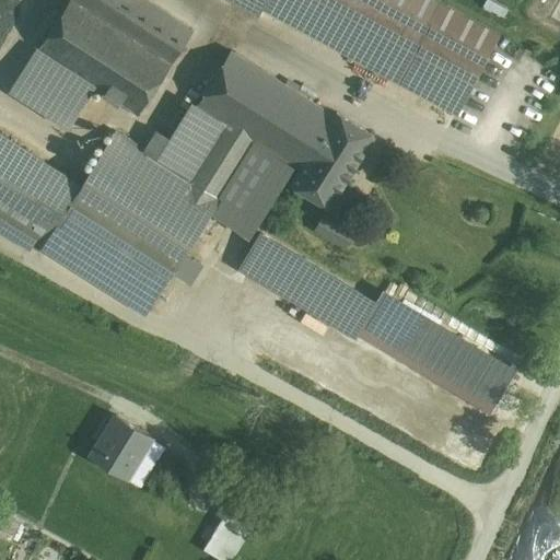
[(193,30),(146,0),(70,0),(38,50),(138,115),(193,30)]
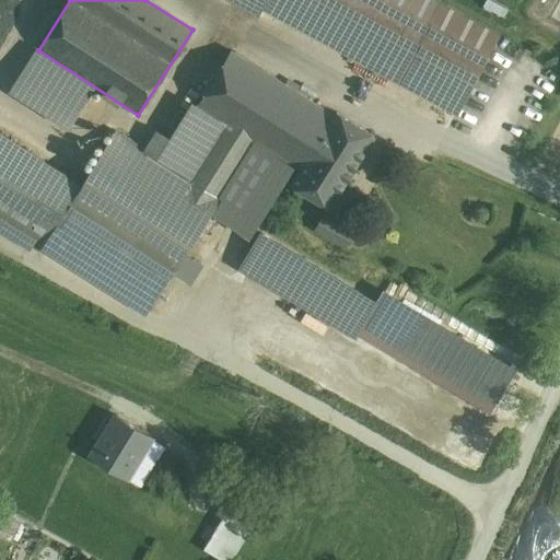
[(267,0),(235,0),(259,13),(264,6),(267,0)]
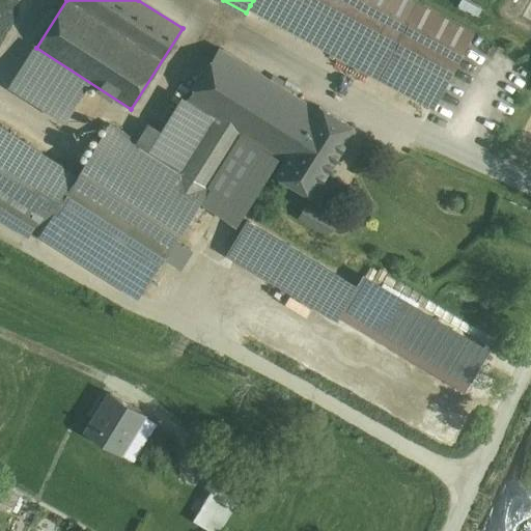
[(253,0),(250,5),(378,75),(418,3),(411,0),(253,0)]
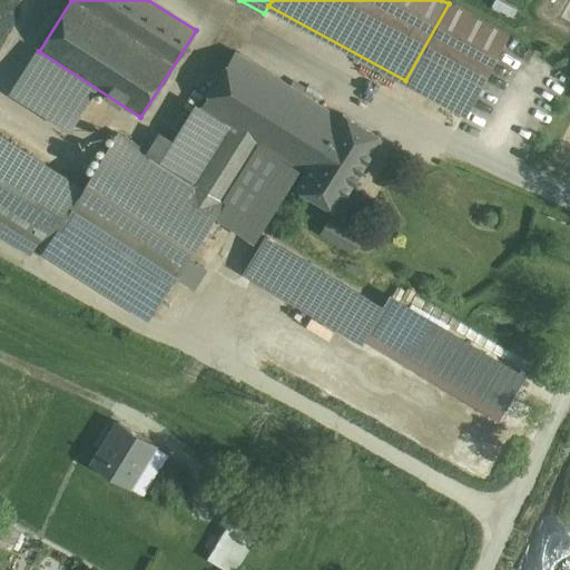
[(449,3),(405,80),(465,114),(508,37),(449,3)]
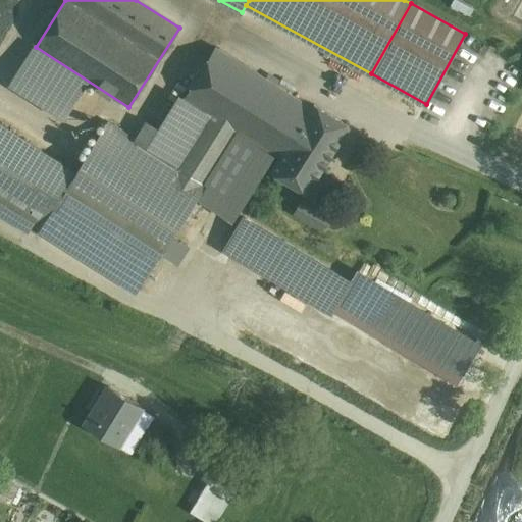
[(312,108),(216,48),(185,99),(210,114),(238,132),(237,132),(230,142),(248,153),(255,143),(280,158),(312,108)]
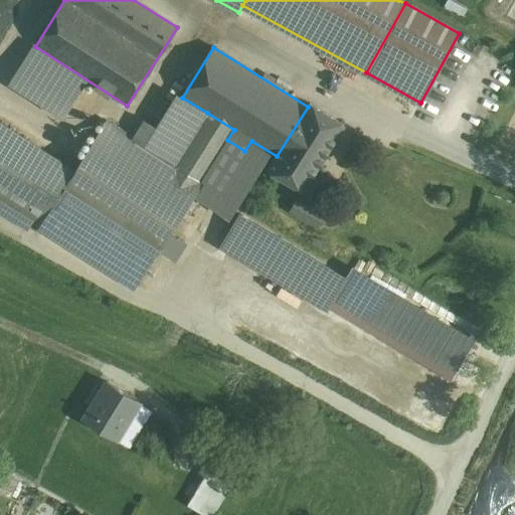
[(178,95),(146,146),(175,164),(207,113),(182,98),(178,95)]
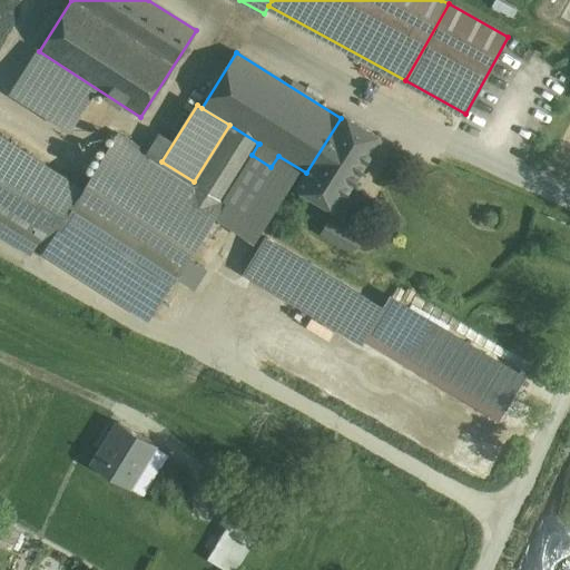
[(306,173),(297,187),(335,209),(381,138),(343,115),(306,173)]
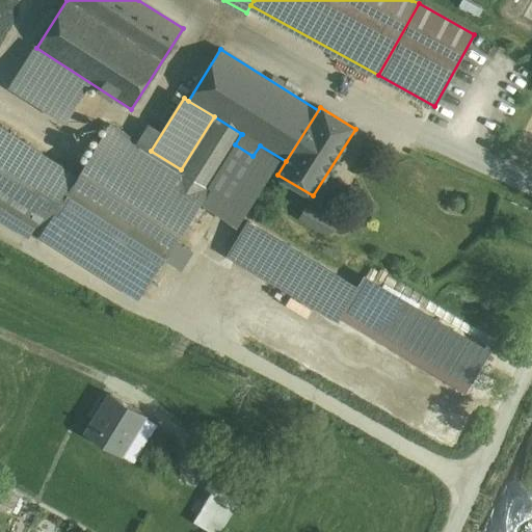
[(214,116),(181,169),(209,187),(235,144),(241,134),(214,116)]
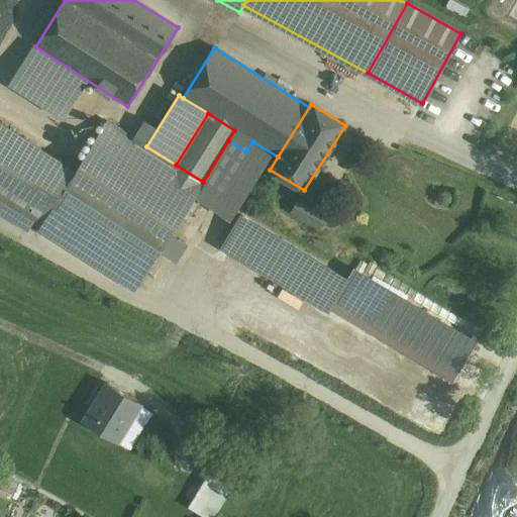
[(146,146),(107,121),(75,172),(64,190),(159,250),(160,251),(203,182),(176,165),(146,146)]
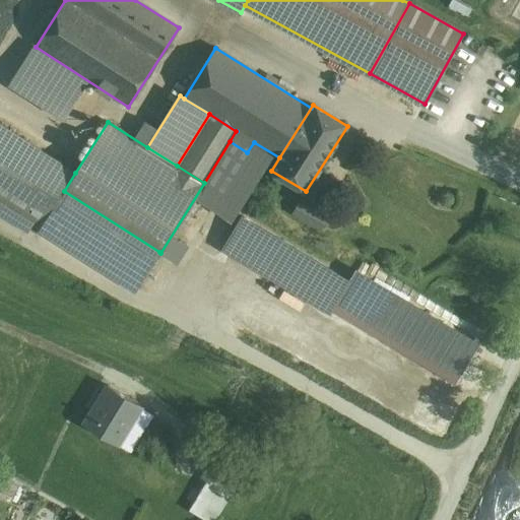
[(56,159),(0,124),(0,202),(20,215),(56,159)]
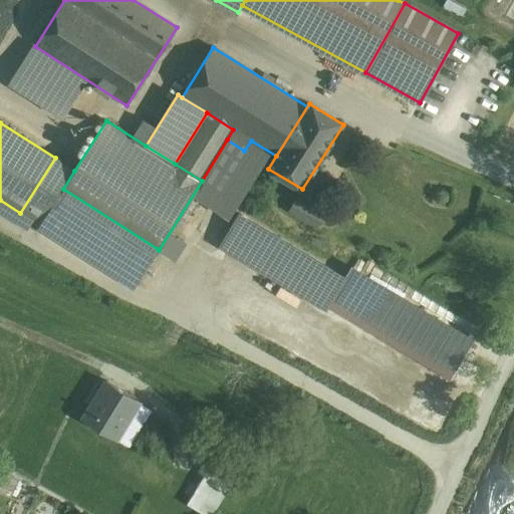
[(55,158),(20,213),(30,219),(39,226),(40,225),(63,189),(74,171),(55,158)]
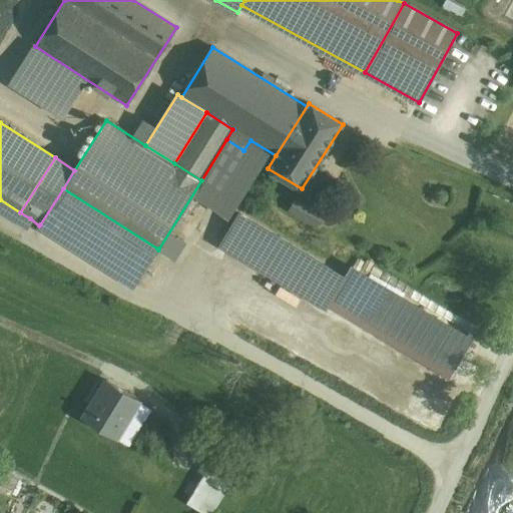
[(157,248),(63,188),(40,224),(134,285),(157,248)]
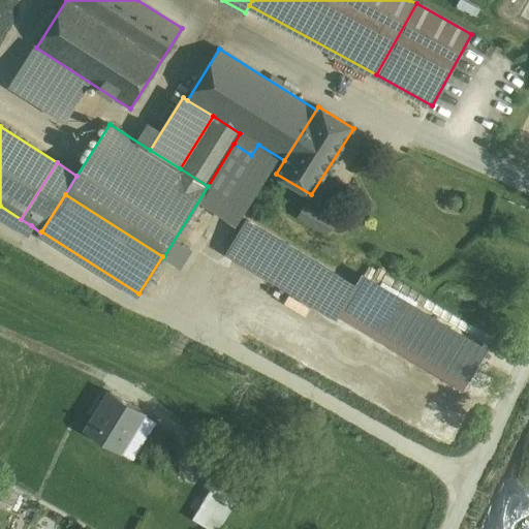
[(301,204),(297,218),(329,229),(334,215),(301,204)]
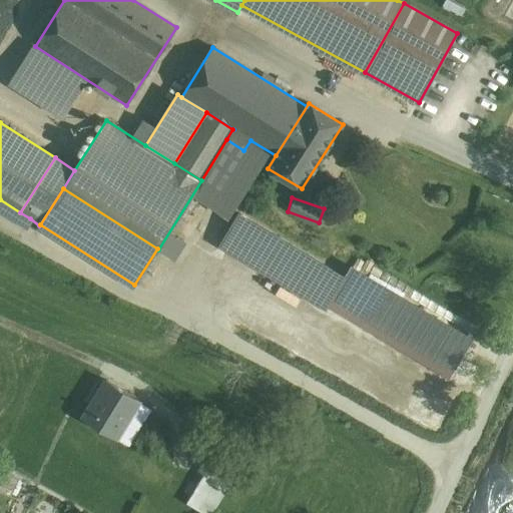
[(20,212),(0,199),(0,210),(25,226),(30,218),(20,212)]
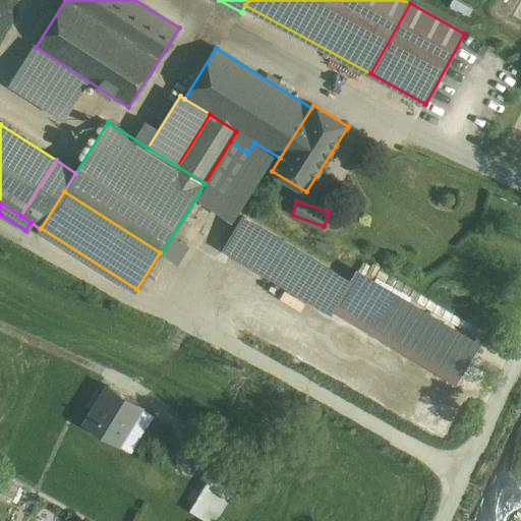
[(243,217),(225,248),(330,311),(349,280),(243,217)]
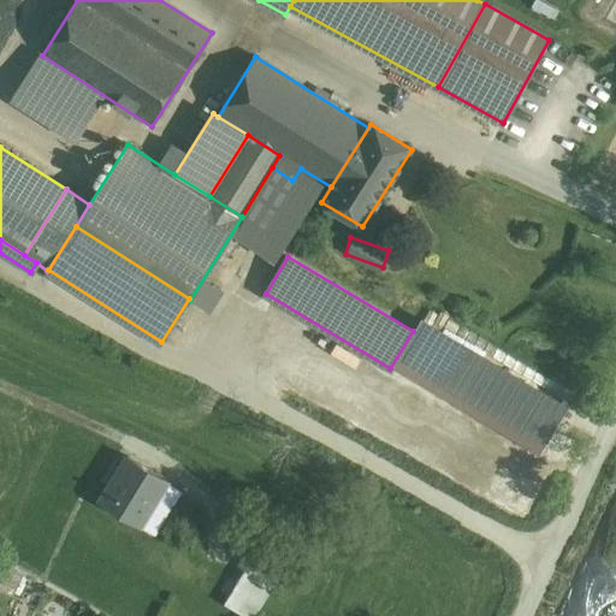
[(413,331),(390,368),(534,454),(561,408),(418,323),(413,331)]
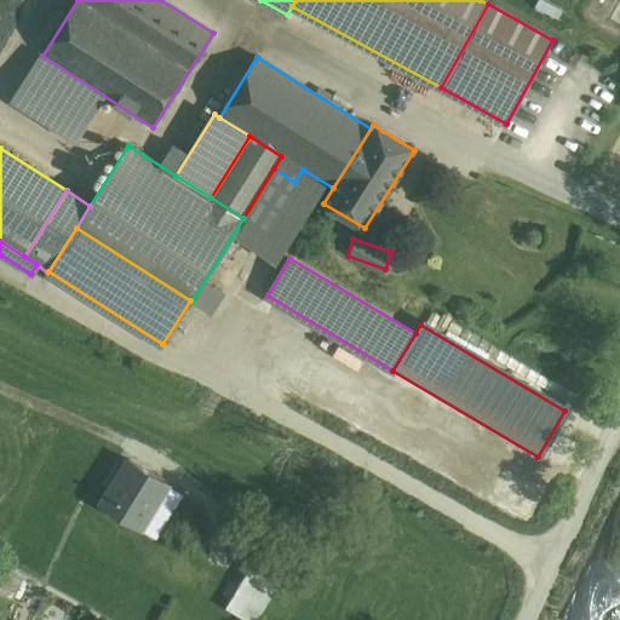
[(170,483),(128,459),(102,504),(142,528),(170,483)]
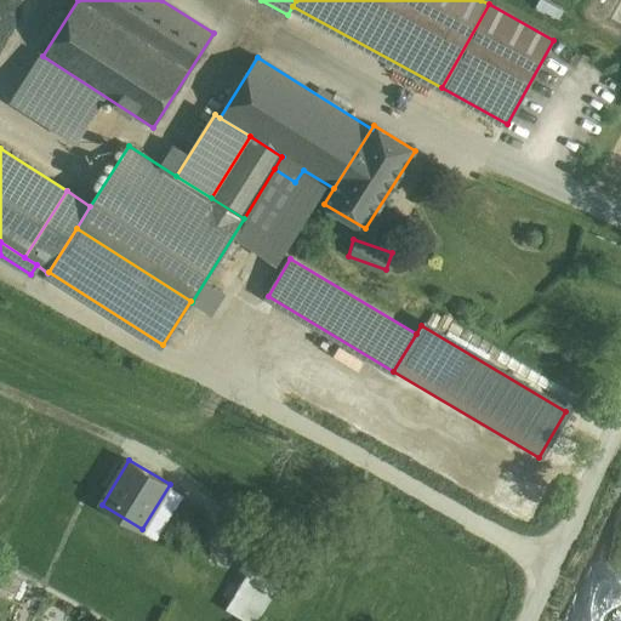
[(256,620),(284,576),(256,559),(226,608),(246,620),(256,620)]
